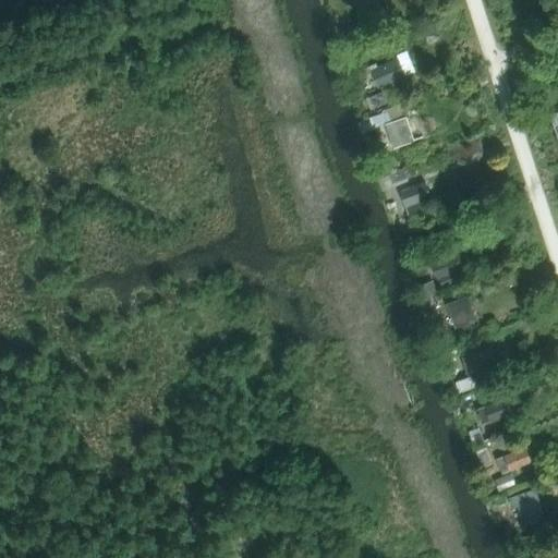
[(355,0),(361,16),(383,9),(379,0),(355,0)]
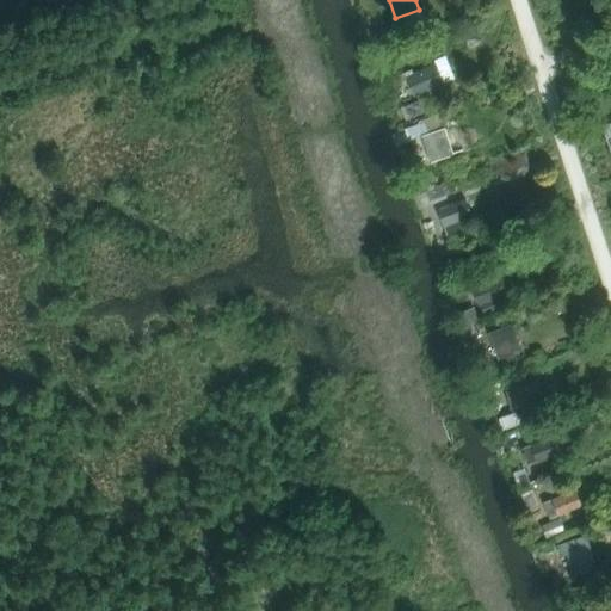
[(436,66),(408,78),(415,94),(443,82),(436,66)]
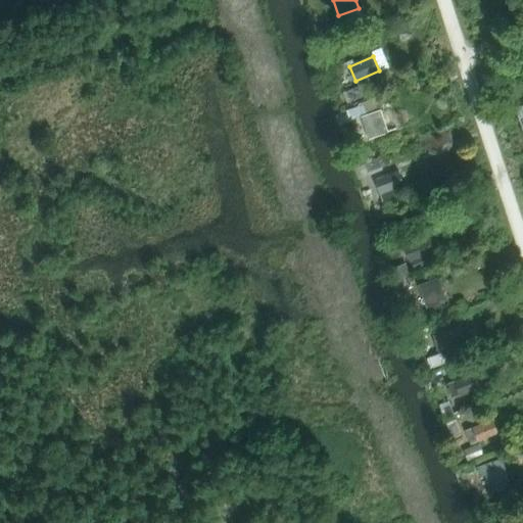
[(364,97),(359,86),(343,92),(348,103),(364,97)]
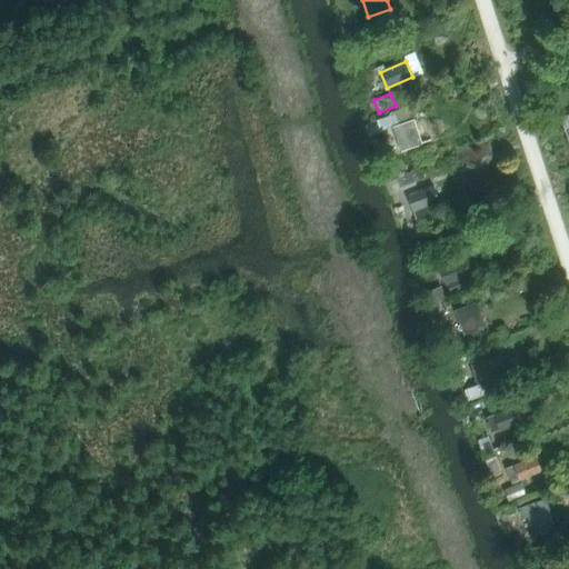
[(391,116),(377,120),(380,130),(393,126),(403,151),(422,143),(409,106),(390,112),(391,116)]
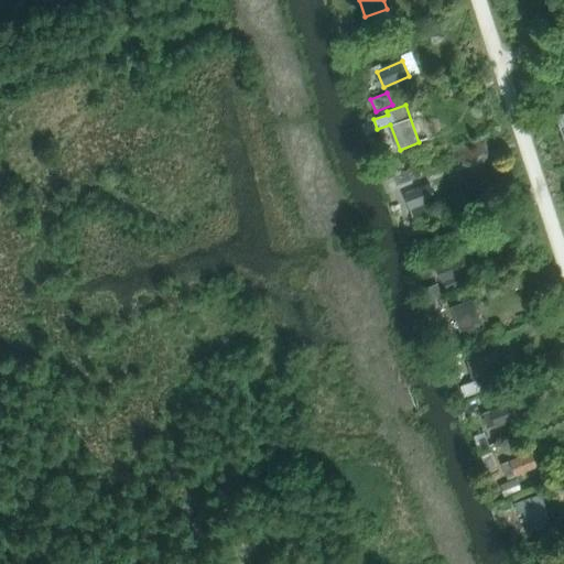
[(408,170),(393,176),(399,188),(413,182),(408,170)]
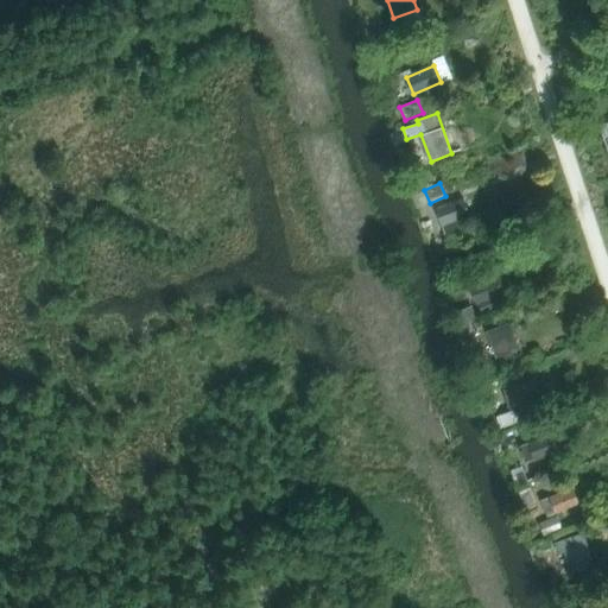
[(464,198),(437,209),(447,235),(461,229),(457,220),(458,219),(470,215),(464,198)]
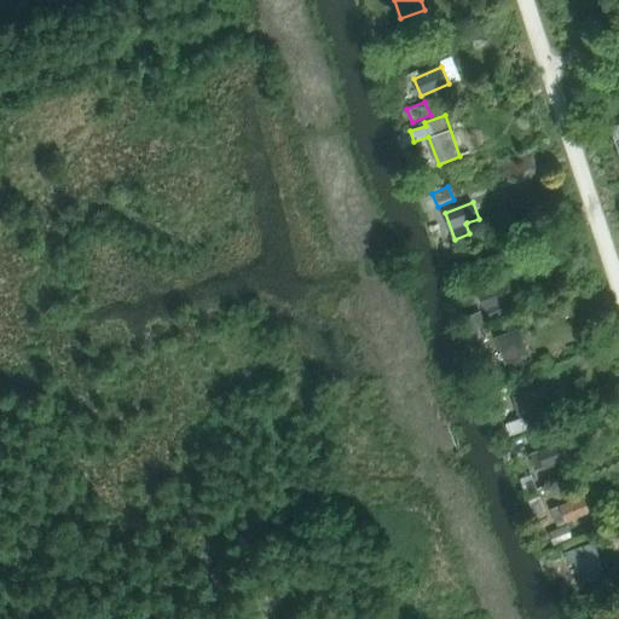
[(509,278),(480,289),(490,318),(502,314),(498,305),(515,298),(509,278)]
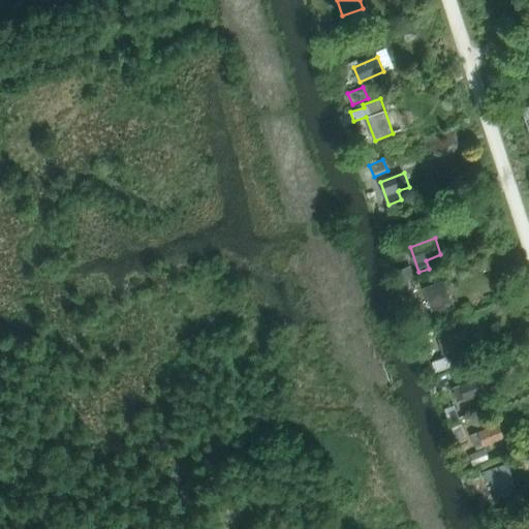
[(403,282),(414,277),(411,270),(400,274),(403,282)]
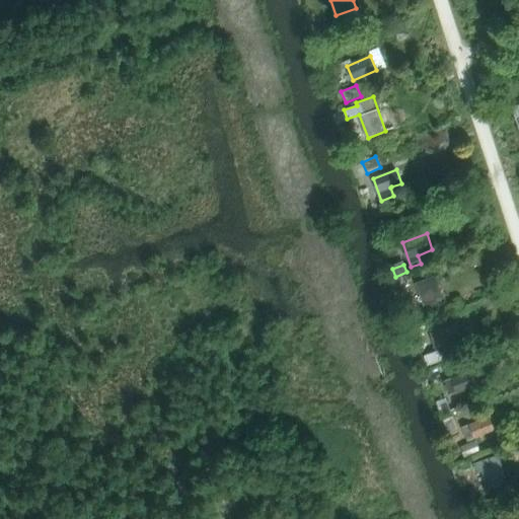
[(436,275),(416,282),(424,305),(444,298),(436,275)]
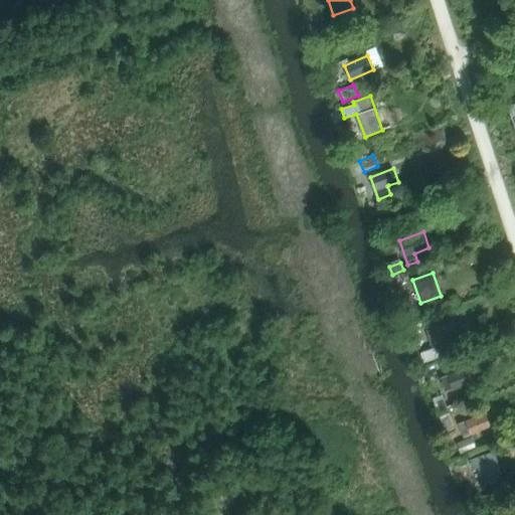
[(453,321),(427,330),(433,346),(459,337),(453,321)]
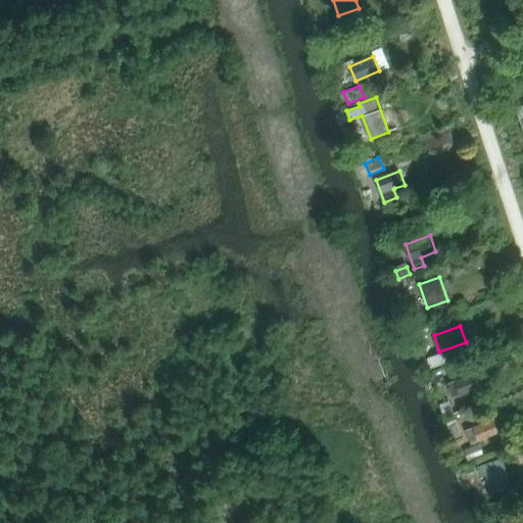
[(442,353),(427,359),(431,368),(445,363),(442,353)]
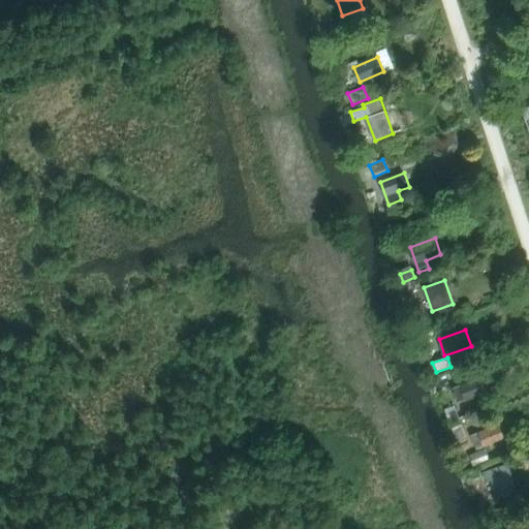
[(460,385),(453,389),(458,402),(465,399),(466,400),(487,392),(481,377),(460,384),(460,385)]
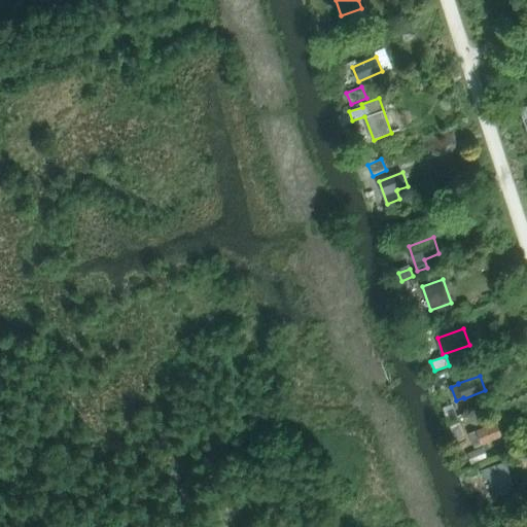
[(452,405),(444,408),(449,420),(457,417),(452,405)]
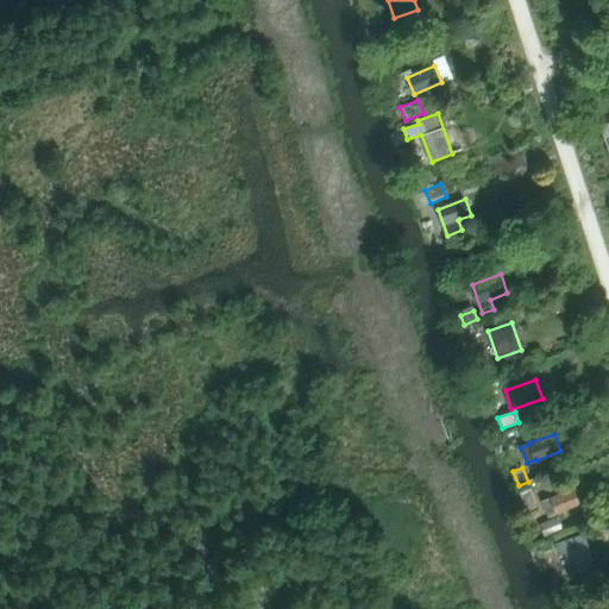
[(573,488),(541,501),(548,518),(550,518),(581,504),(573,488)]
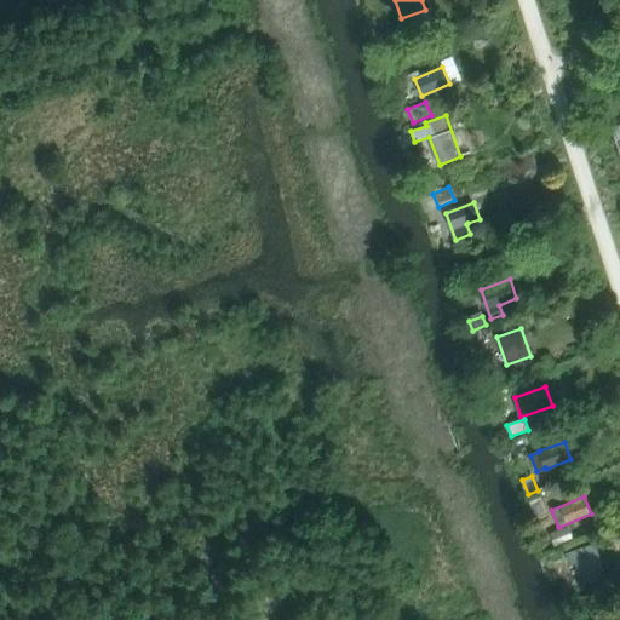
[(540,498),(529,503),(534,514),(546,509),(540,498)]
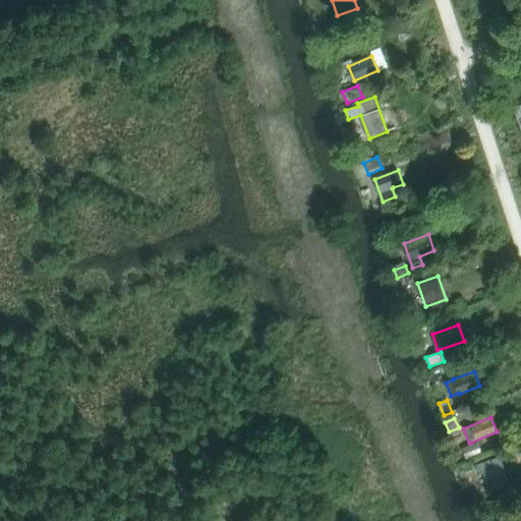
[(481,452),(477,442),(462,449),(466,459),(481,452)]
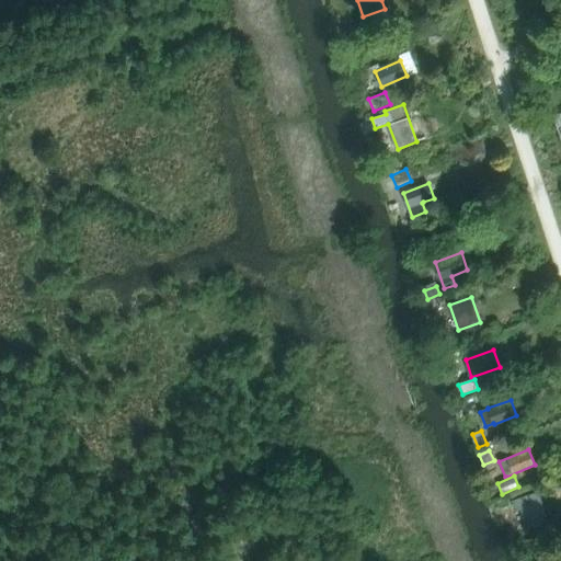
[(539,491),(517,499),(525,523),(547,516),(539,491)]
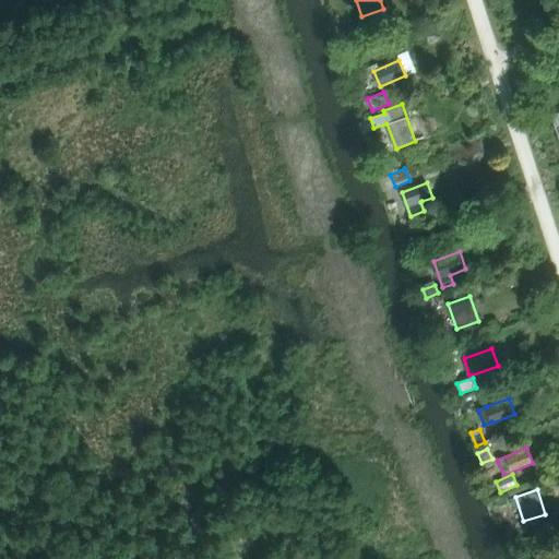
All buildings are outlined.
